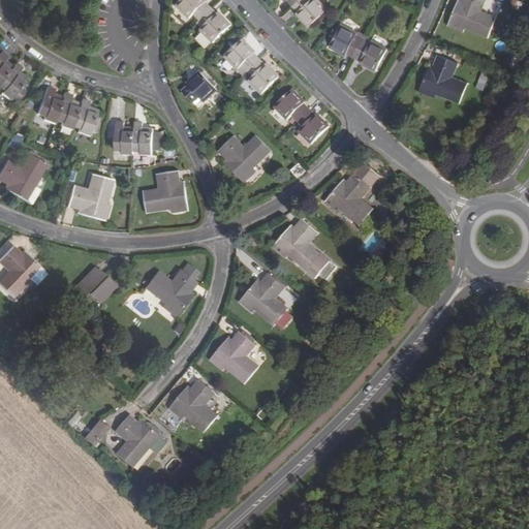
[(191,20),(195,16),(200,22),(213,9),(204,0),(184,0),(178,6),(191,20)]
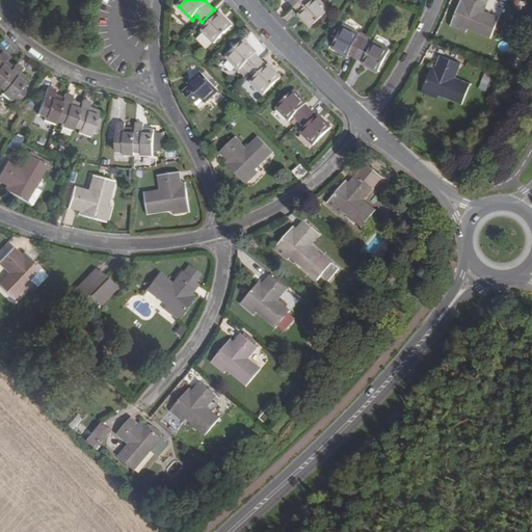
[(302,0),(295,6),(307,18),(306,20),(312,28),(330,11),(320,0),(314,0),(313,1),(312,0),(302,0)]
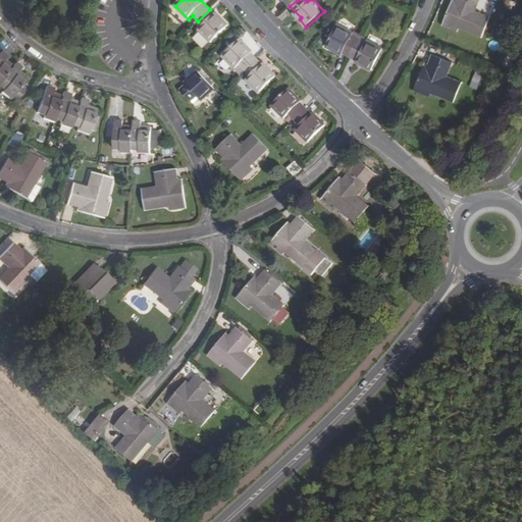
[(455,6),(452,5),(446,20),(483,36),(489,20),(473,14),(478,0),(460,0),(458,7),(455,6)]
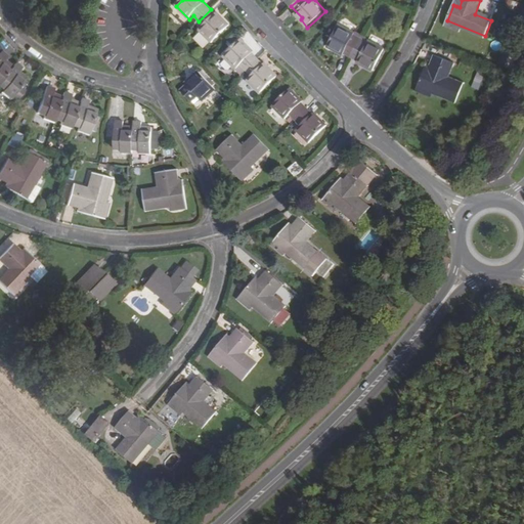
[(478,11),(482,0),(480,0),(475,14),(491,20),(492,17),(478,11)]
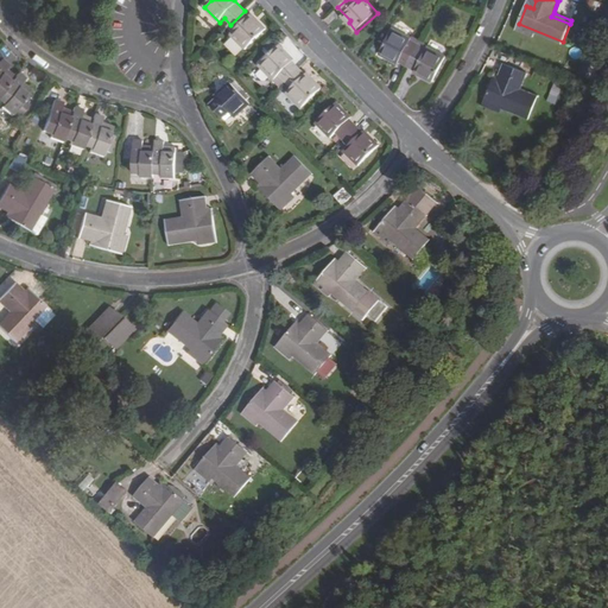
[(258,21),(257,24),(245,11),(230,25),(227,29),(233,33),(232,35),(246,50),(266,30),(258,21)]
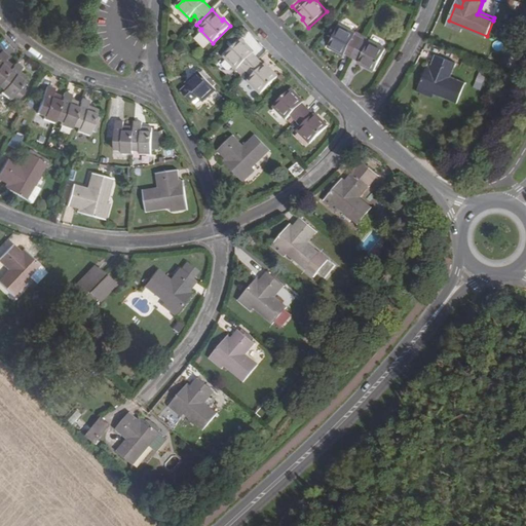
[(486,39),(487,36),(449,21),(447,27),(461,34),(463,30),(486,39)]
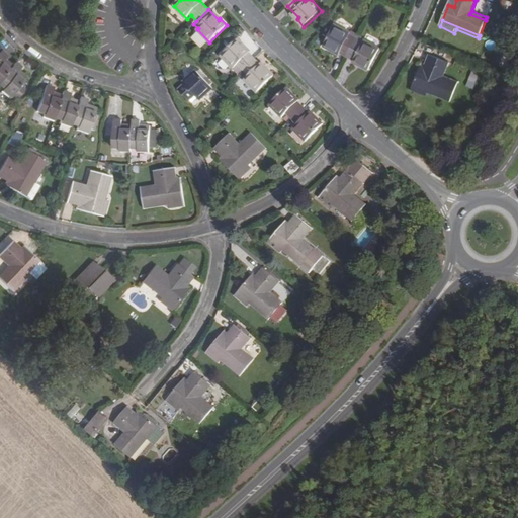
[(348,57),(358,37),(334,26),(324,47),(333,51),(334,49),(348,57)]
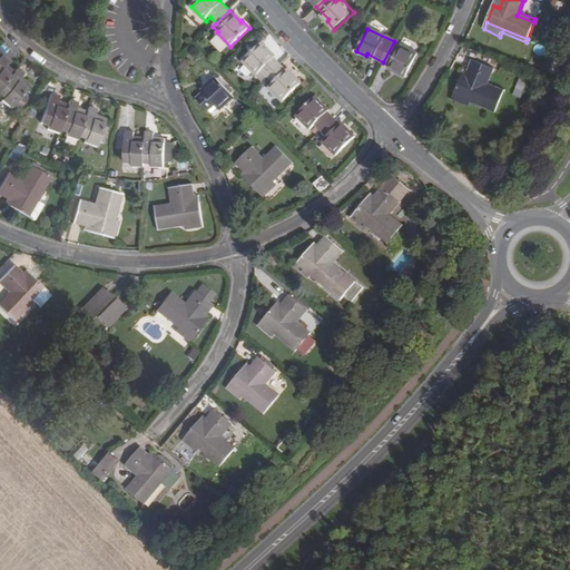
[(406,77),(419,53),(394,41),(383,62),(399,70),(397,72),(406,77)]
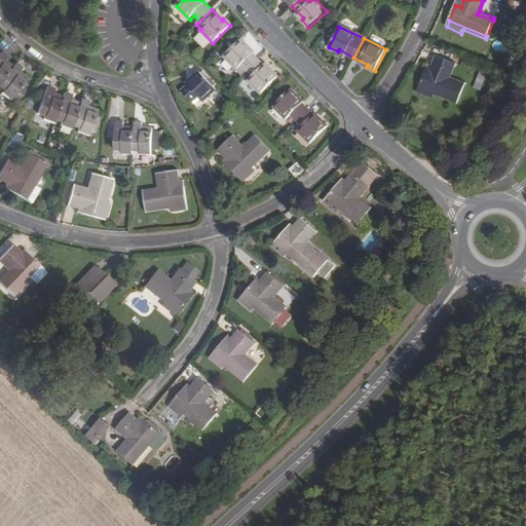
[(250,47),(242,40),(224,57),(238,70),(242,66),(248,71),(259,60),(249,48),(250,47)]
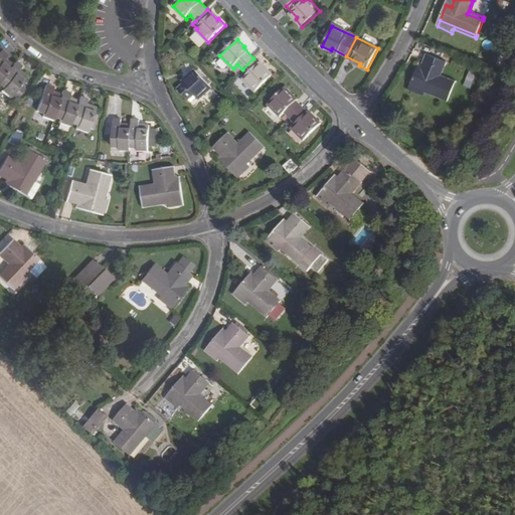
[(0,80),(12,65),(5,59),(8,56),(2,50),(0,52),(0,80)]
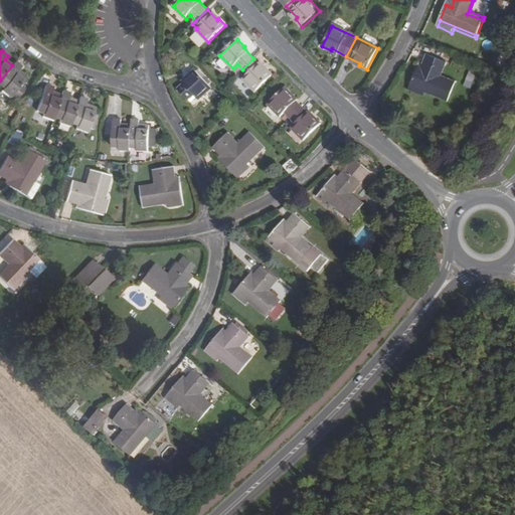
[(423,70),(430,55),(427,54),(420,69),(423,70)]
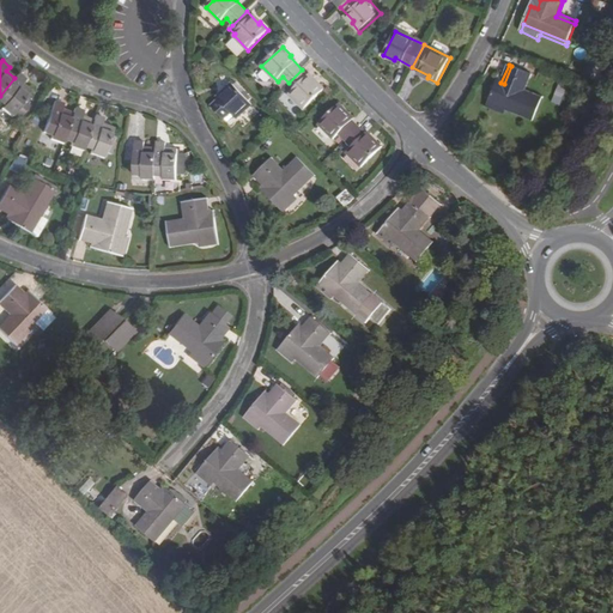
[(501,83),(497,82),(490,101),(534,119),(541,101),(522,92),(529,73),(511,66),(504,84),(501,83)]
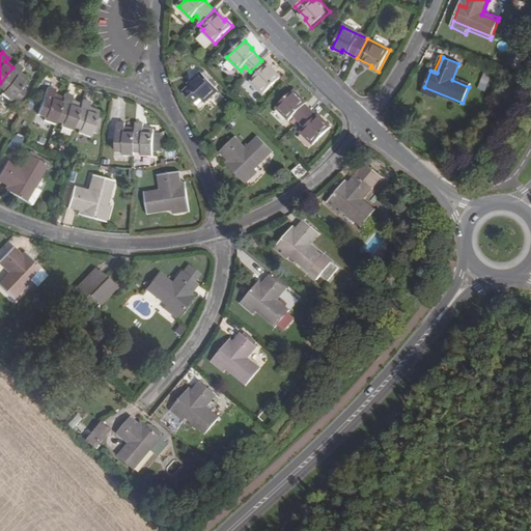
[(275,71),(273,72),(261,60),(250,72),(255,78),(251,82),(264,95),(282,78),(275,71)]
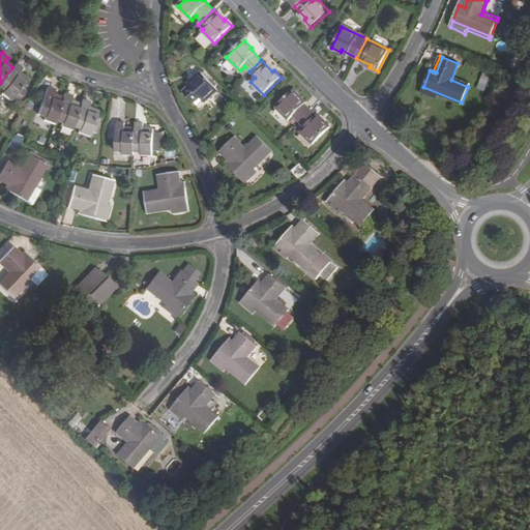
[(455,78),(461,64),(458,63),(451,80),(468,87),(469,84),(455,78)]
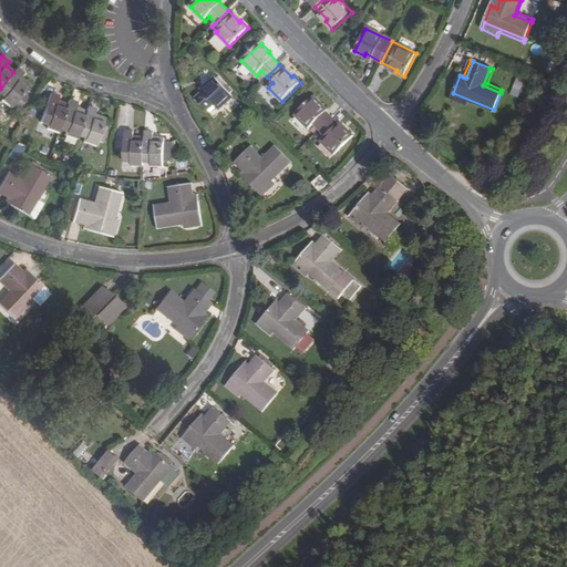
[(24,74),(17,69),(13,72),(0,89),(0,94),(3,98),(1,100),(12,107),(14,104),(22,94),(30,85),(21,78),(24,74)]
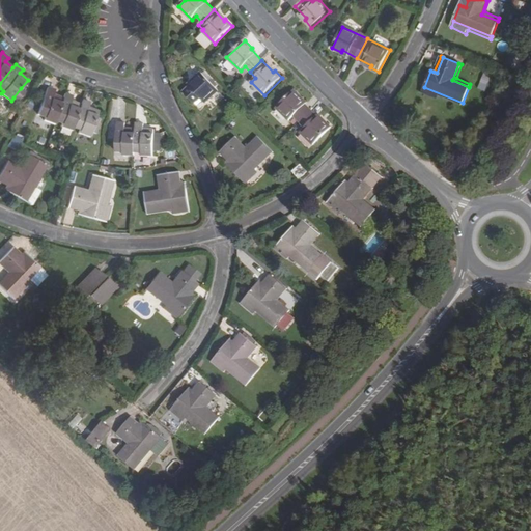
[(195,80),(183,92),(195,106),(201,100),(206,104),(219,91),(215,87),(210,81),(201,72),(194,79),(195,80)]
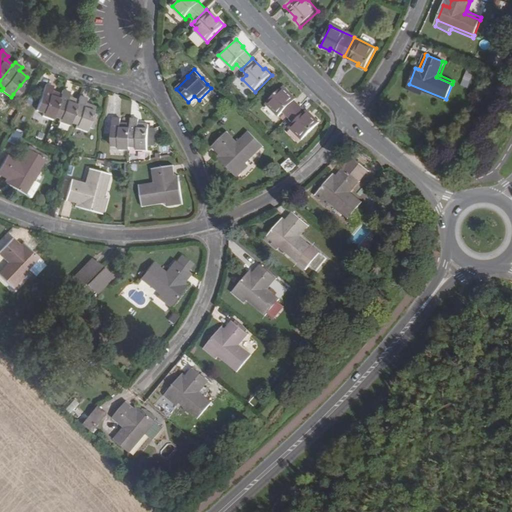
[(467,71),(461,85),(468,88),(474,73),(467,71)]
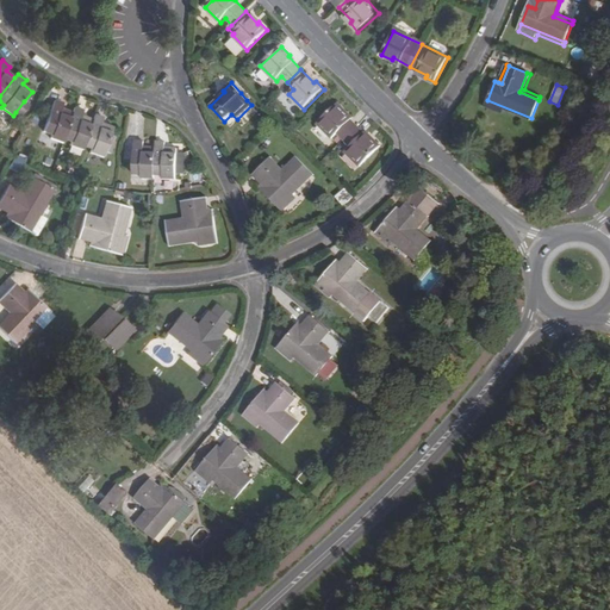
[(50,138),(63,142),(63,139),(73,113),(62,110),(63,104),(55,100),(43,132),(51,135),(50,138)]
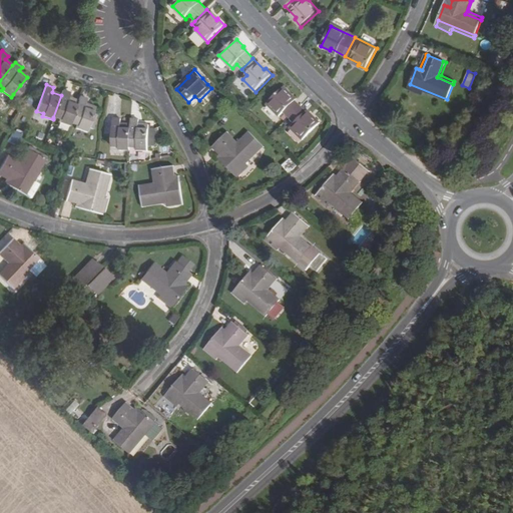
[(446,101),(447,99),(410,84),(408,90),(422,96),(424,92),(446,101)]
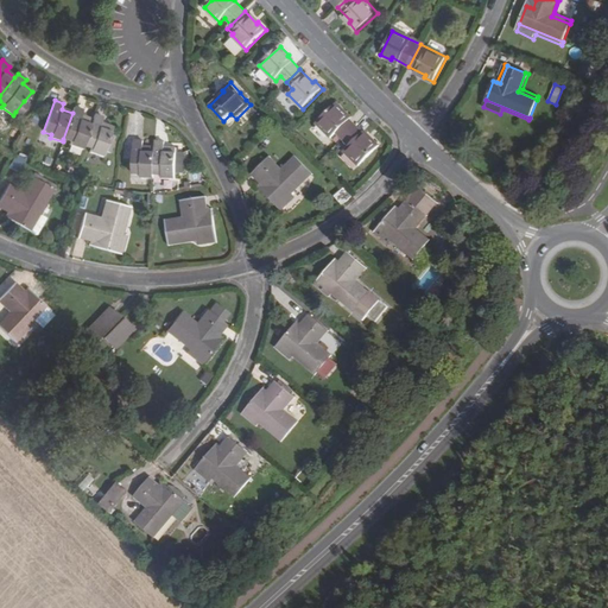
[(16,112),(21,116),(30,106),(24,101),(16,112)]
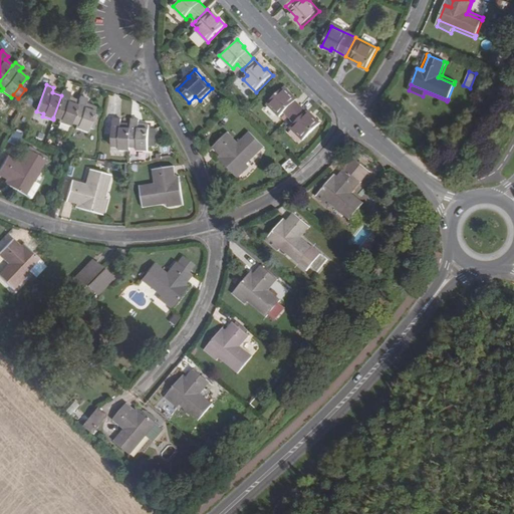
[(280,116),(285,112),(290,117),(301,107),(291,96),(292,95),(284,87),(268,104),(280,116)]
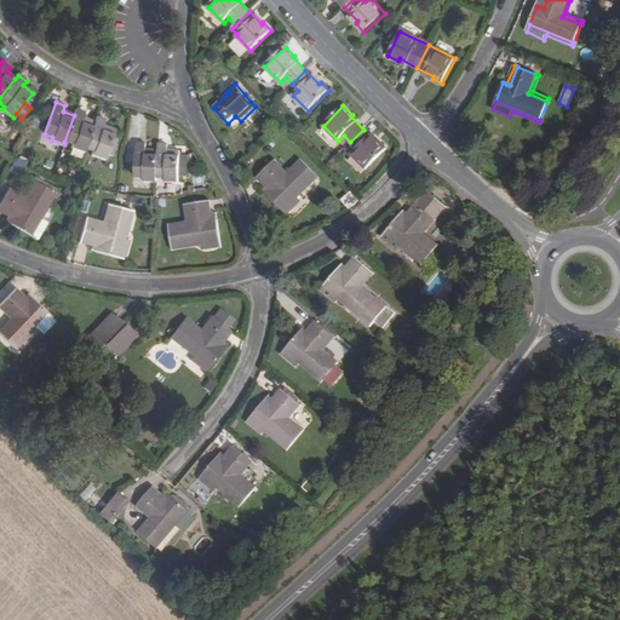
[(85,151),(86,148),(95,122),(84,119),(85,113),(76,109),(74,115),(64,142),(73,144),(72,148),(85,151)]
